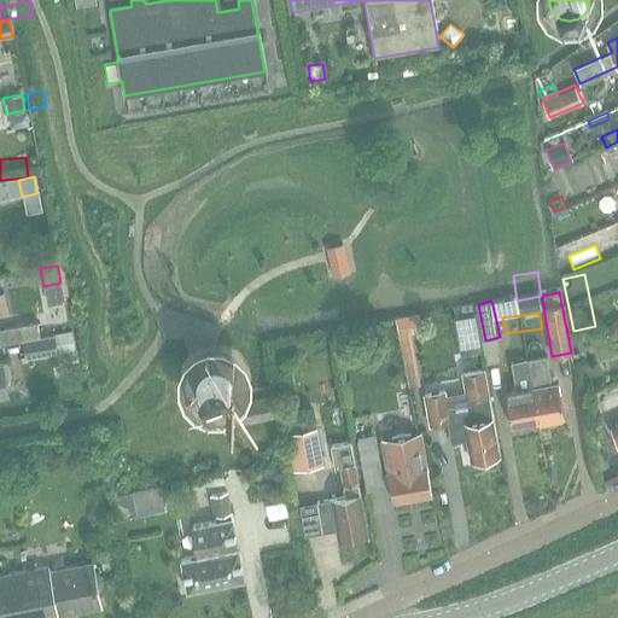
[(419,314),(396,318),(400,331),(421,327),(419,314)]
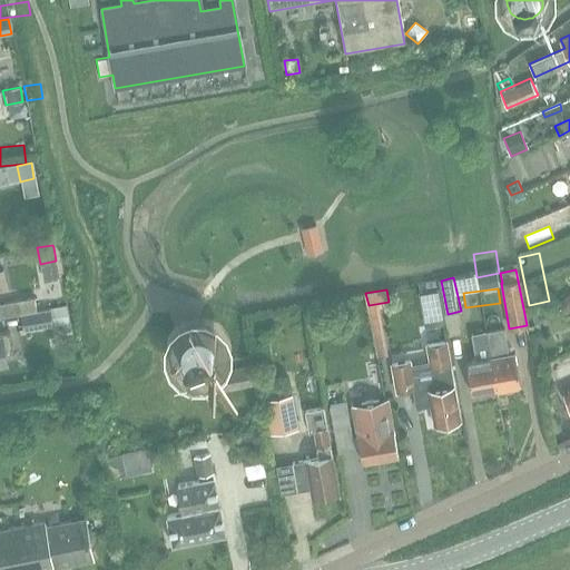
[(439,291),(422,294),(424,307),(441,304),(439,291)]
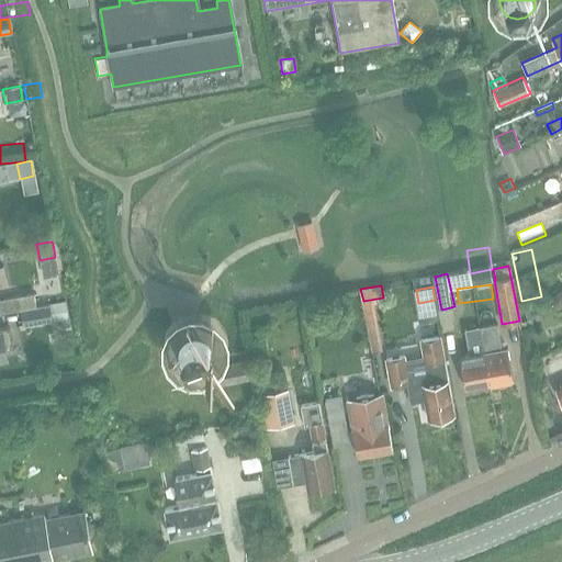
[(561,289),(549,299),(558,310),(561,306),(561,289)]
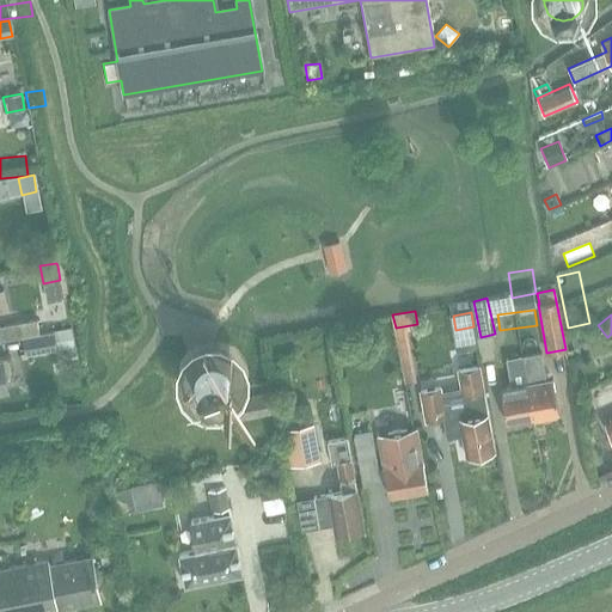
[(40,334),(40,332),(36,319),(19,323),(0,325),(0,341),(22,337),(40,334)]
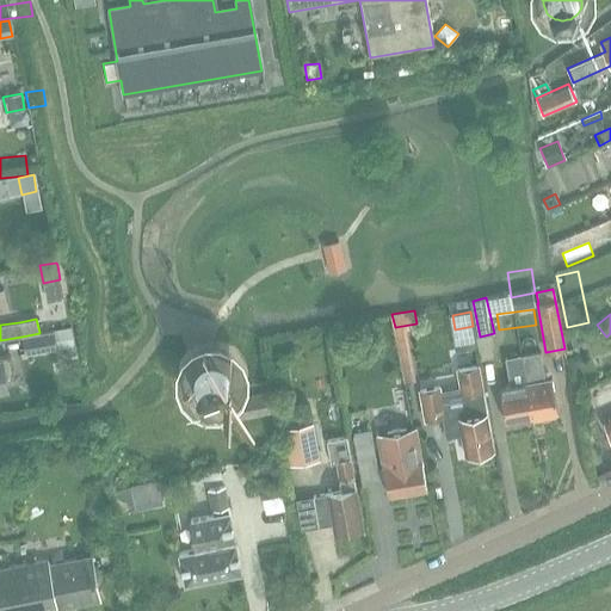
[(567,353),(578,349),(597,341),(597,339),(598,338),(591,323),(567,333),(573,347),(566,351),(567,353)]
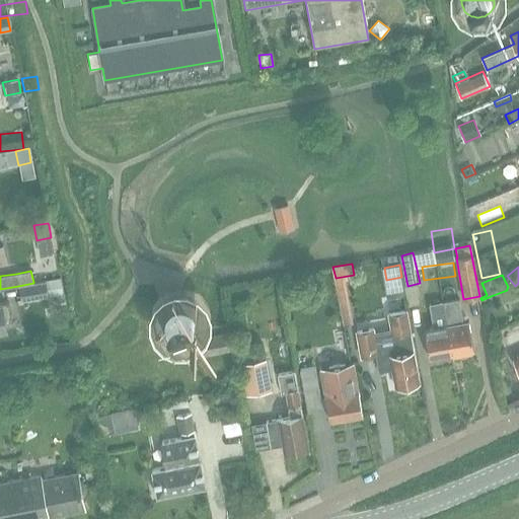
[(21,300),(47,295),(56,293),(57,302),(65,300),(60,278),(33,282),(33,283),(18,286),(19,288),(21,300)]
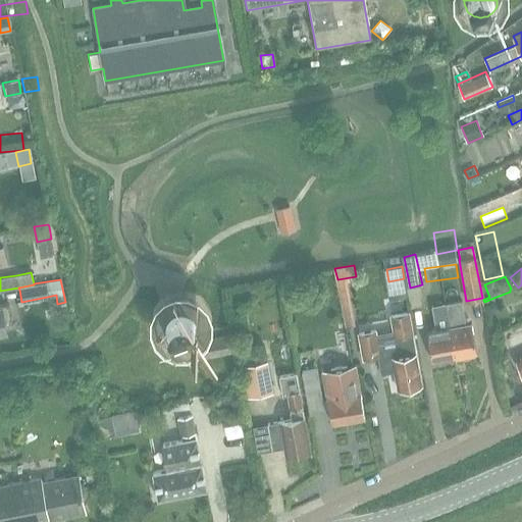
[(411,313),(431,311),(429,289),(409,291),(411,313)]
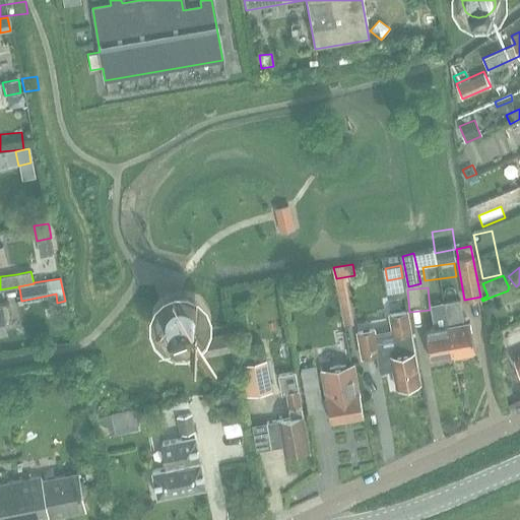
[(492,297),(482,301),(483,306),(494,303),(492,297)]
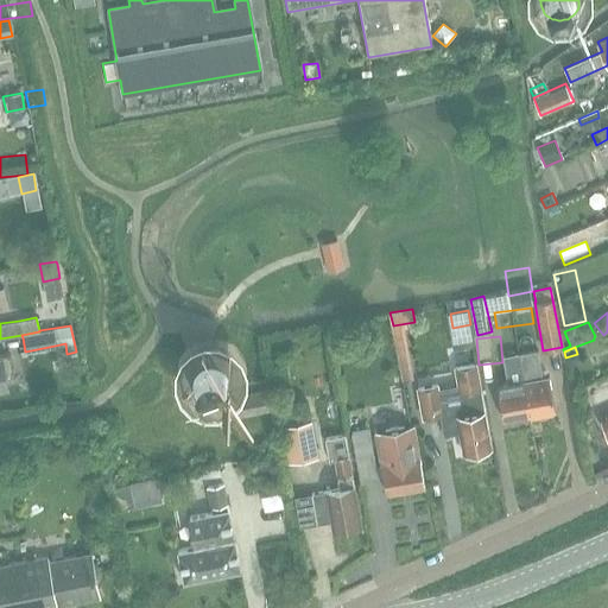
[(233,382),(234,378),(234,374),(234,369),(233,366),(230,362),(228,359),(226,356),(222,354),(219,352),(214,350),(210,350),(206,350),(202,352),(197,354),(195,356),(191,360),(189,362),(188,367),(187,371),(185,375),(187,379),(187,382),(189,386),(191,390),(194,393),(197,396),(201,397),(204,398),(208,399),(213,399),(216,398),(220,397),(223,396),(227,392),(229,390),(232,386),(233,382)]
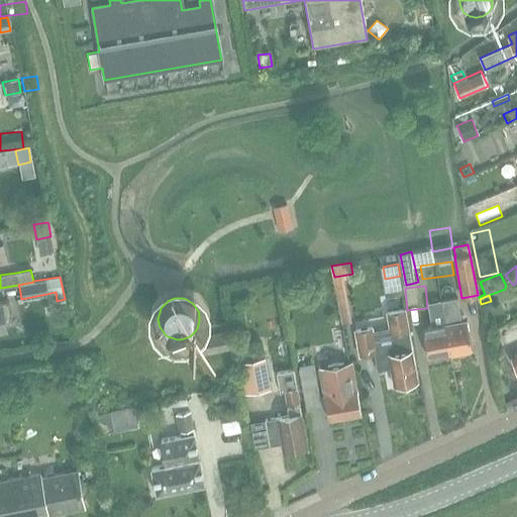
[(471,349),(466,320),(460,321),(456,299),(440,301),(440,302),(439,303),(448,353),(471,349)]
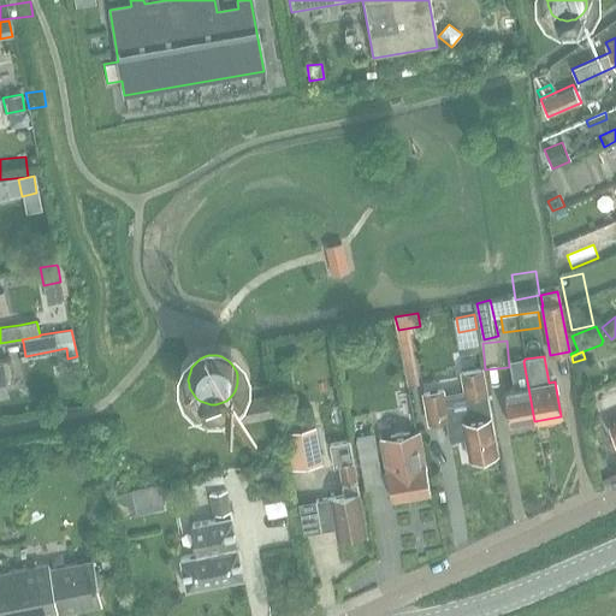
[(5,378),(11,377),(7,360),(0,360),(0,392),(7,392),(5,378)]
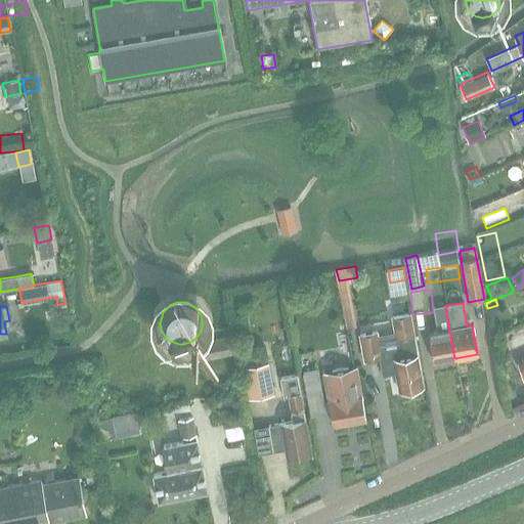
[(433,362),(454,358),(445,307),(434,308),(438,331),(428,333),(433,362)]
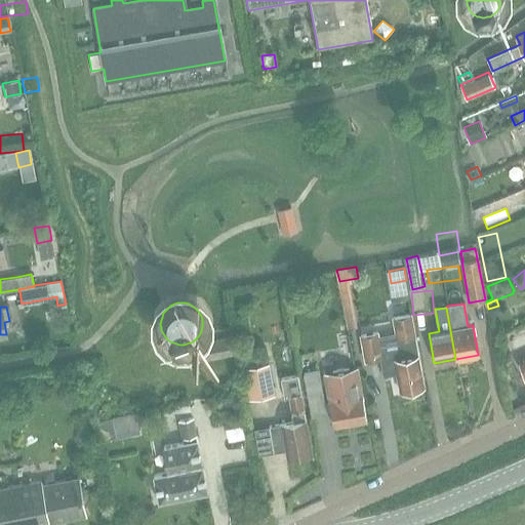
[(423,387),(413,328),(411,315),(393,318),(396,337),(378,340),(377,333),(360,336),(364,360),(379,358),(382,375),(390,374),(389,372),(396,371),(399,391),(423,387)]
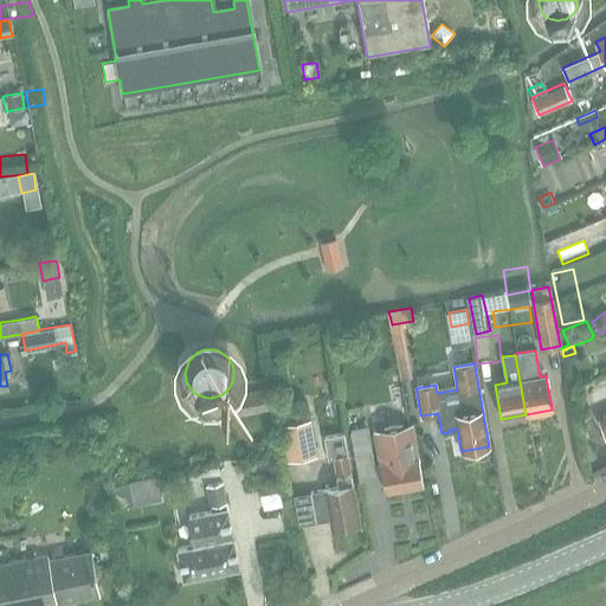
[(226,418),(269,410),(265,391),(223,398),(226,418)]
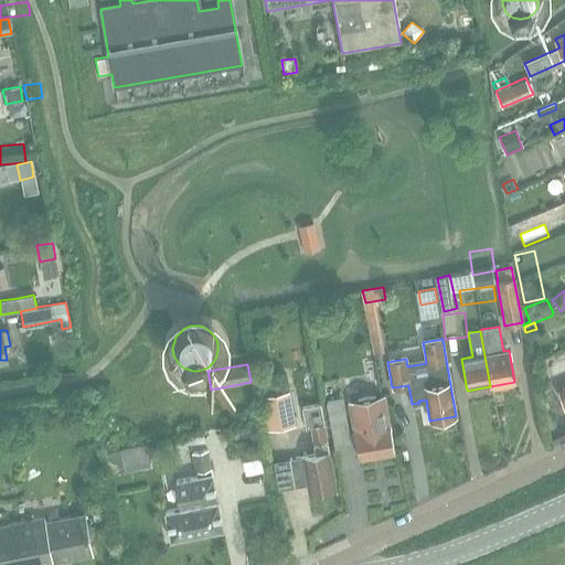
[(548,385),(535,392),(543,407),(556,402),(548,385)]
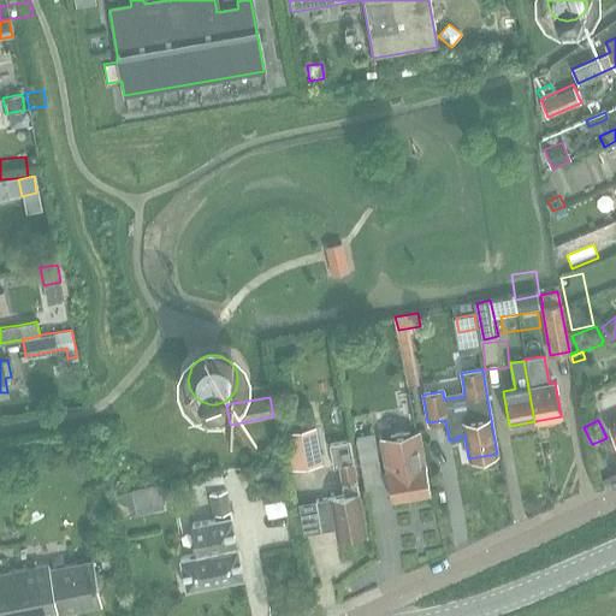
[(292,469),(323,465),(315,428),(286,434),(292,469)]
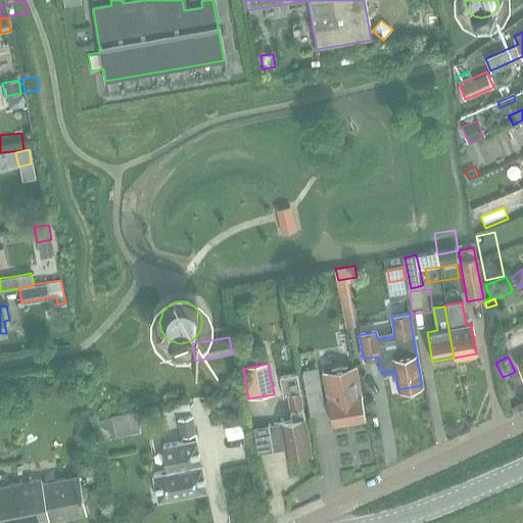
[(365,419),(355,367),(355,366),(323,372),(332,425),(365,419)]
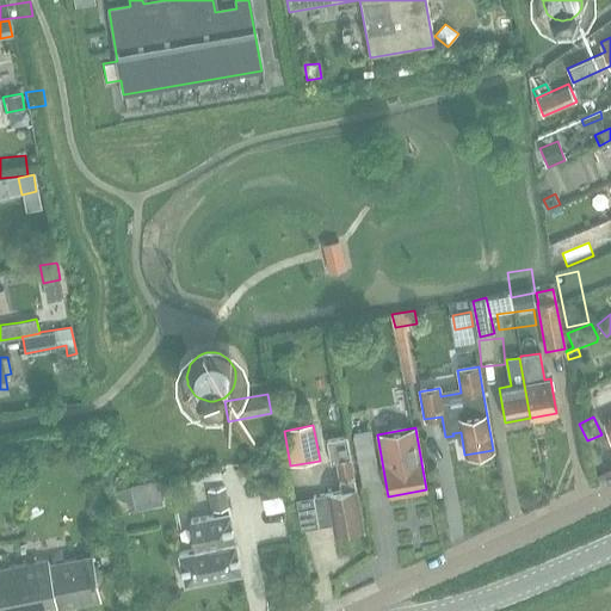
[(353,436),(360,480),(378,476),(370,432),(353,436)]
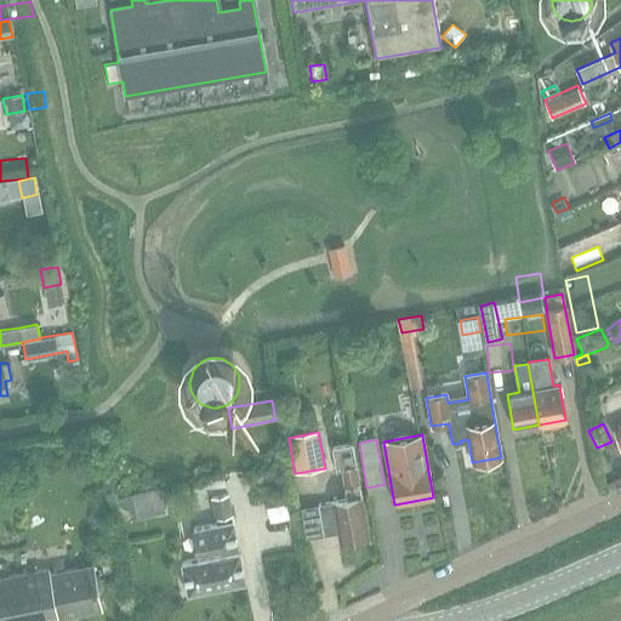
[(340,540),(368,535),(352,444),(332,448),(336,469),(341,469),(347,500),(318,505),(324,535),(339,533),(340,540)]
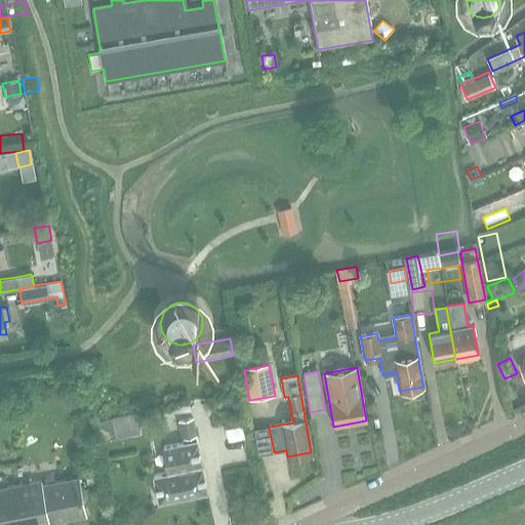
[(240,394),(229,396),(231,403),(237,408),(242,407),(240,394)]
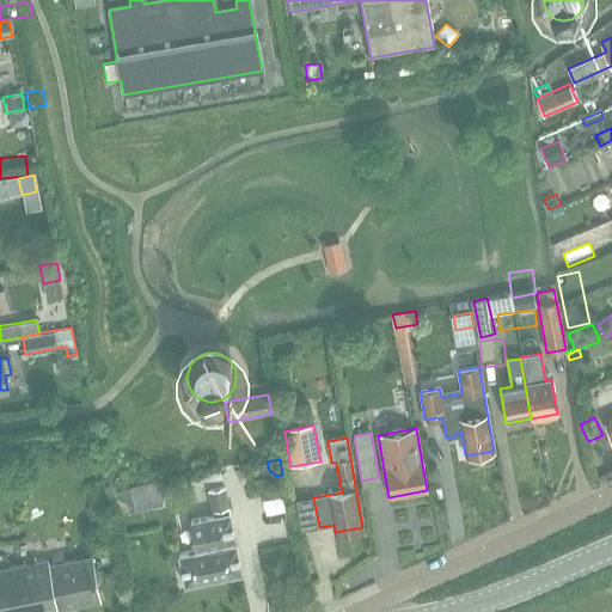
[(221,467),(202,472),(203,481),(222,477),(221,467)]
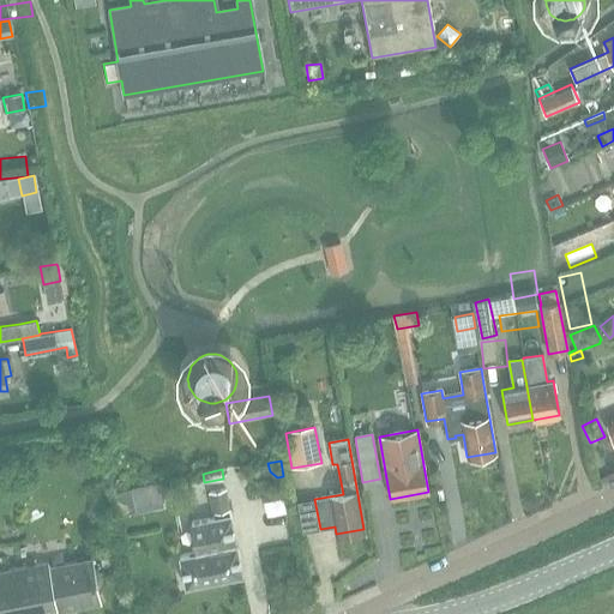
[(131,487),(112,492),(116,515),(136,511),(131,487)]
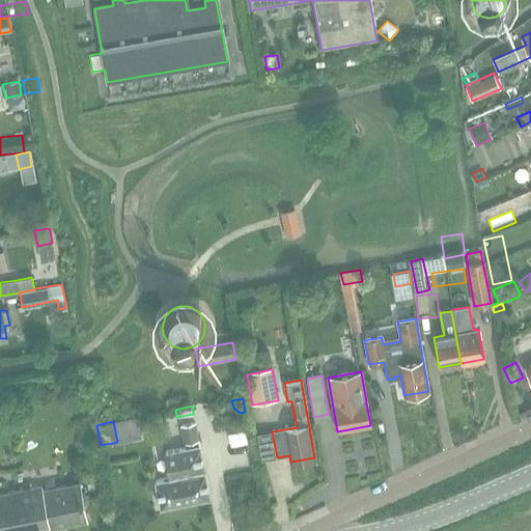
[(180,425),(186,448),(198,445),(194,422),(180,425)]
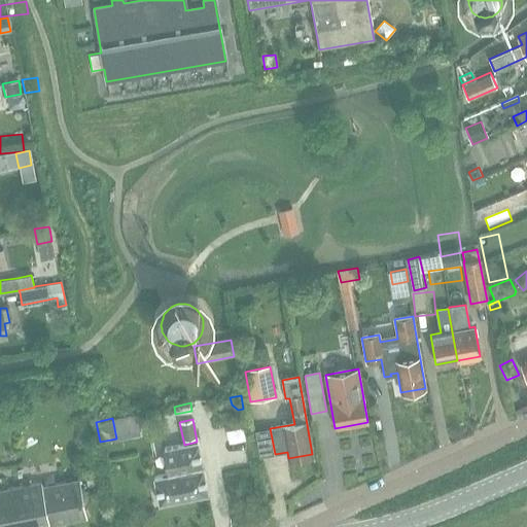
[(159,502),(207,493),(198,442),(197,442),(184,445),(163,449),(168,473),(153,476),(159,502)]
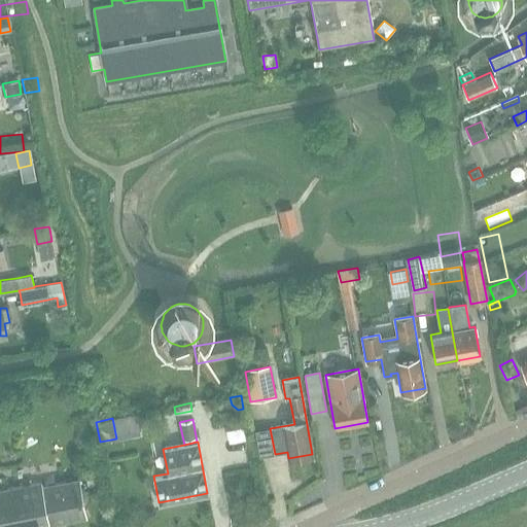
[(0,526),(39,526),(48,526),(47,523),(85,516),(78,480),(41,487),(40,483),(0,490),(0,526)]
